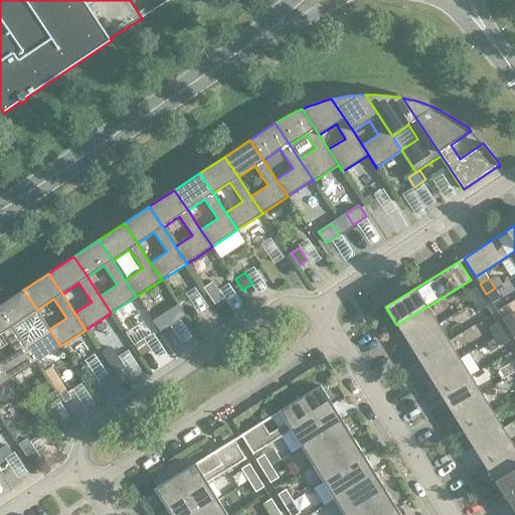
[(214,304),(222,298),(215,287),(206,292),(214,304)]
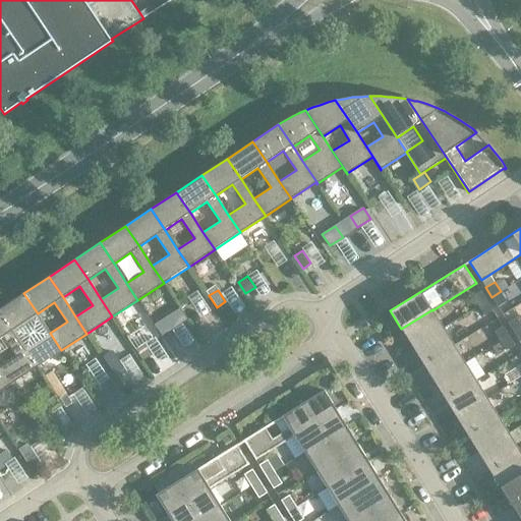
[(486,300),(480,290),(472,296),(478,305),(486,300)]
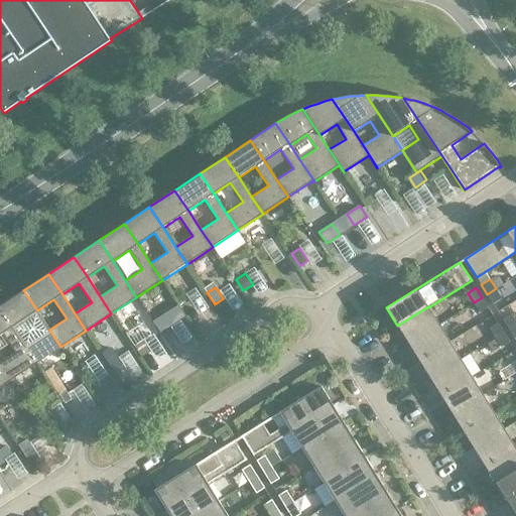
[(502,298),(496,288),(487,294),(493,303),(502,298)]
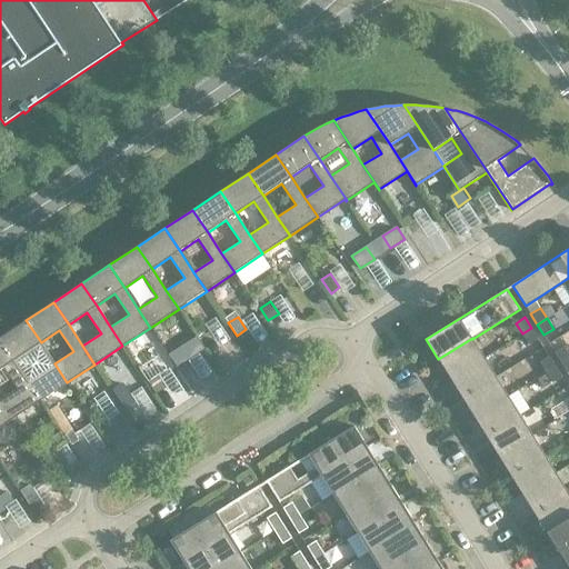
[(67,382),(55,363),(41,342),(26,320),(0,337),(0,341),(13,361),(31,349),(46,370),(27,382),(39,401),(67,382)]
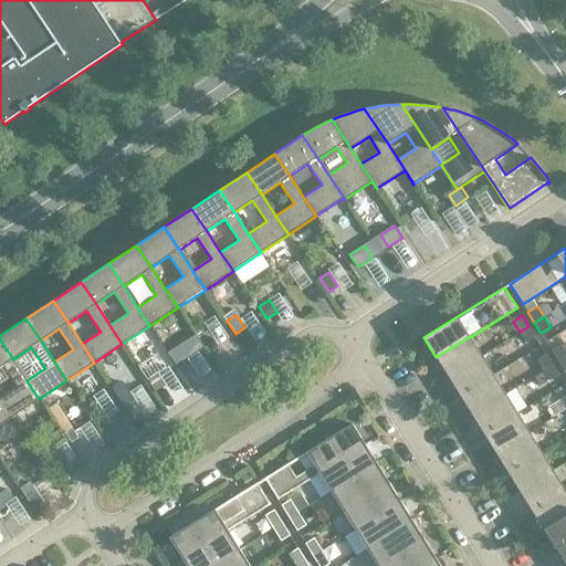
[(535,336),(528,326),(520,332),(525,342),(535,336)]
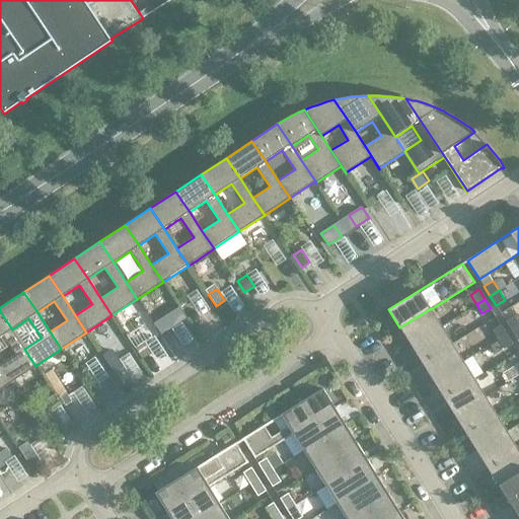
[(431,308),(399,327),(411,345),(442,325),(431,309),(431,308)]
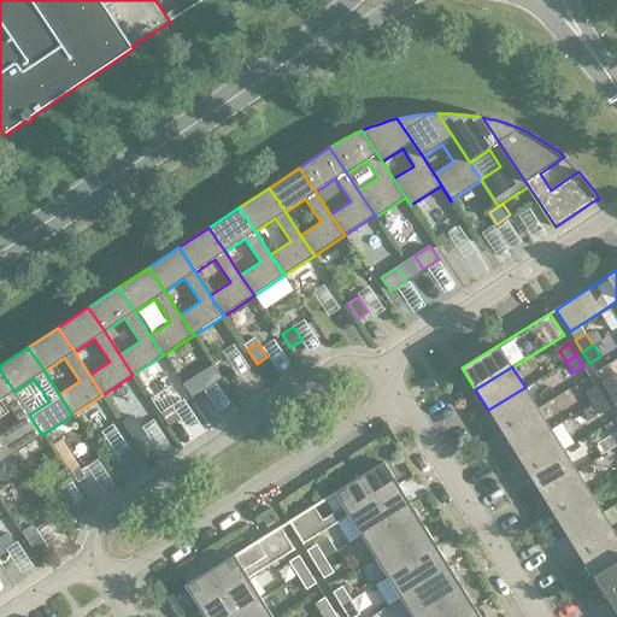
[(42,435),(29,415),(15,392),(0,370),(0,400),(4,399),(19,422),(0,434),(0,435),(12,456),(42,435)]
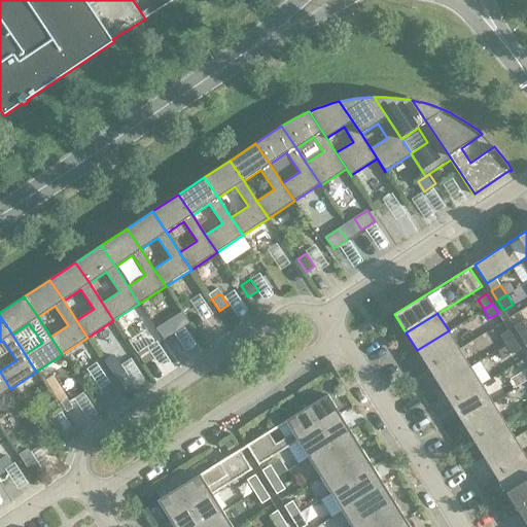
[(157,328),(164,338),(174,331),(168,321),(157,328)]
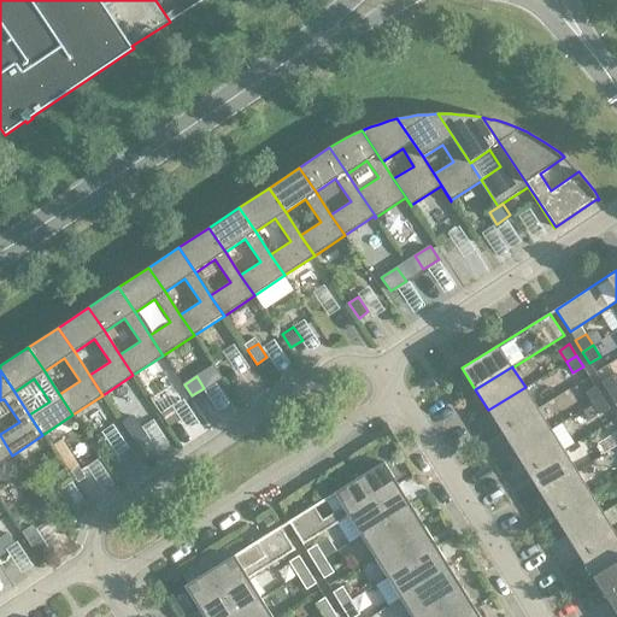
[(616,385),(611,376),(601,382),(609,393),(616,387),(616,385)]
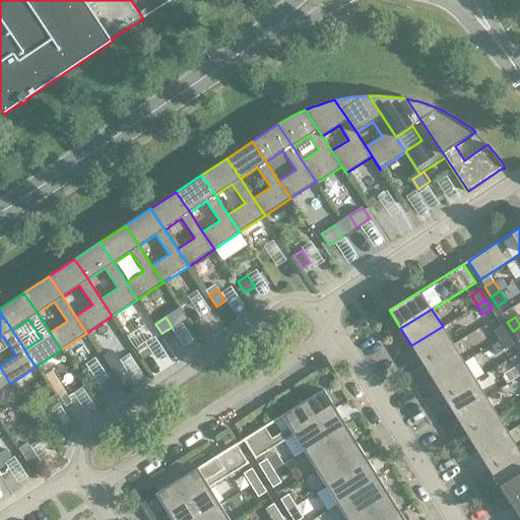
[(508,334),(502,325),(493,330),(499,340),(508,334)]
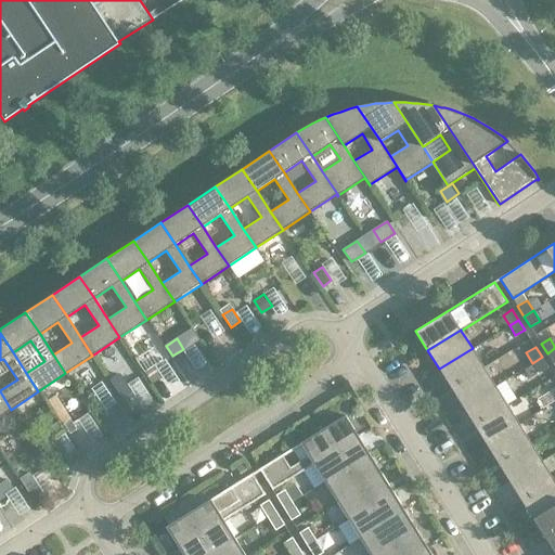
[(483,368),(473,348),(439,369),(451,388),(483,368)]
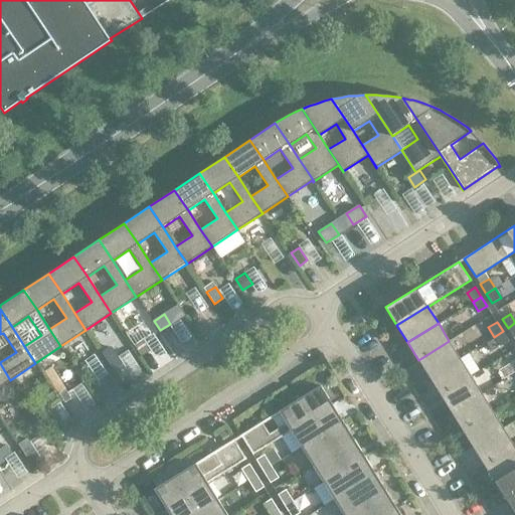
[(508,341),(503,331),(494,337),(500,346),(508,341)]
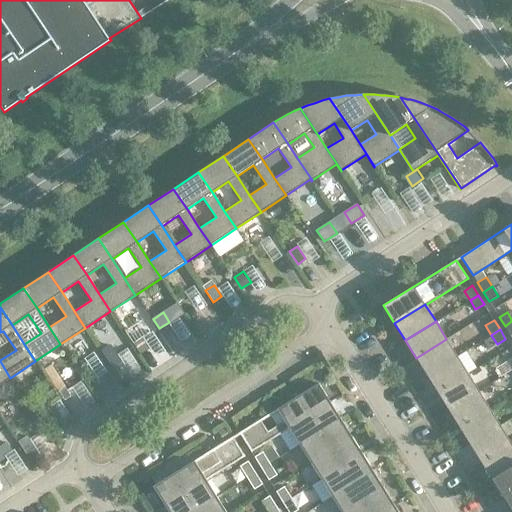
[(140,352),(149,346),(142,335),(133,341),(140,352)]
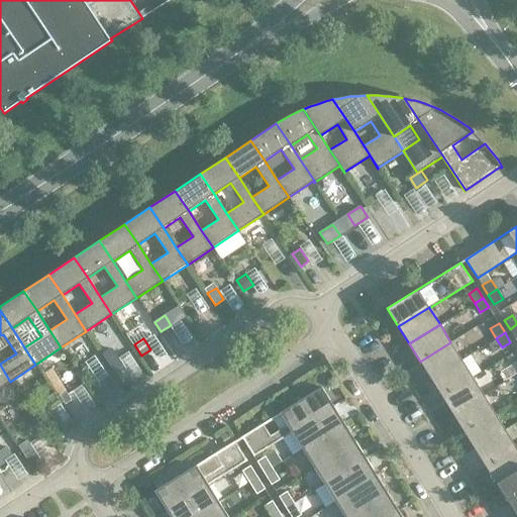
[(500,347),(495,340),(488,344),(493,352),(500,347)]
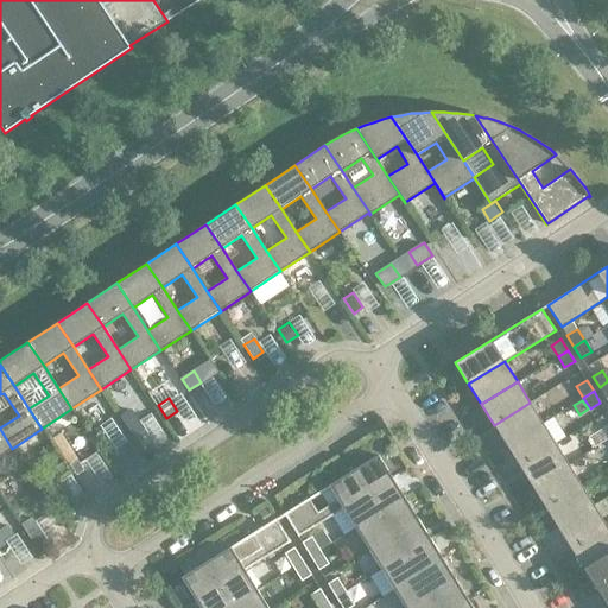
[(543,423),(530,403),(494,425),(507,445),(543,423)]
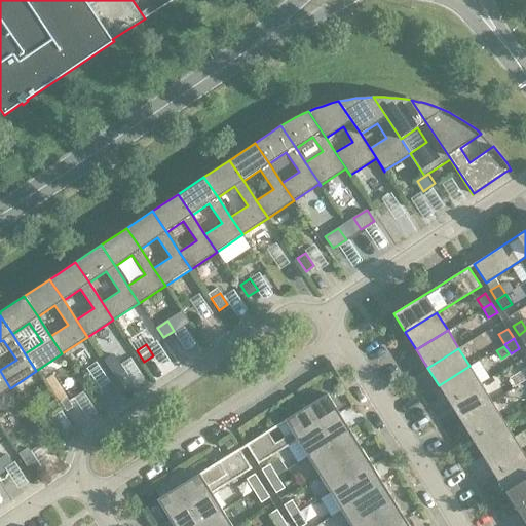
[(105,359),(113,372),(122,367),(113,353),(105,359)]
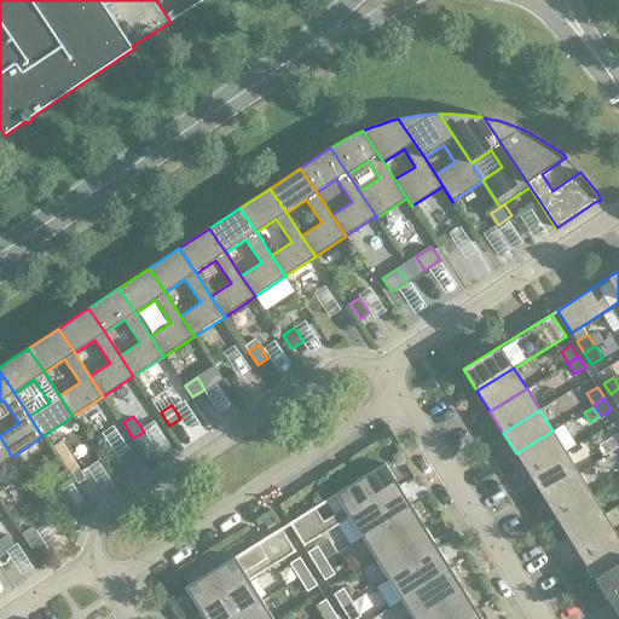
[(566,451),(553,431),(516,453),(530,474),(566,451)]
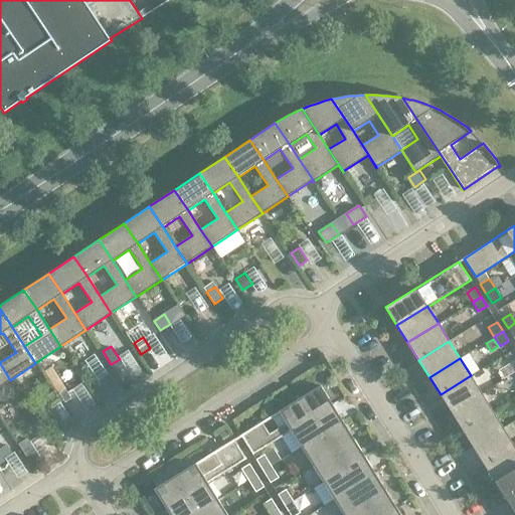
[(0,386),(10,380),(0,363),(0,386)]
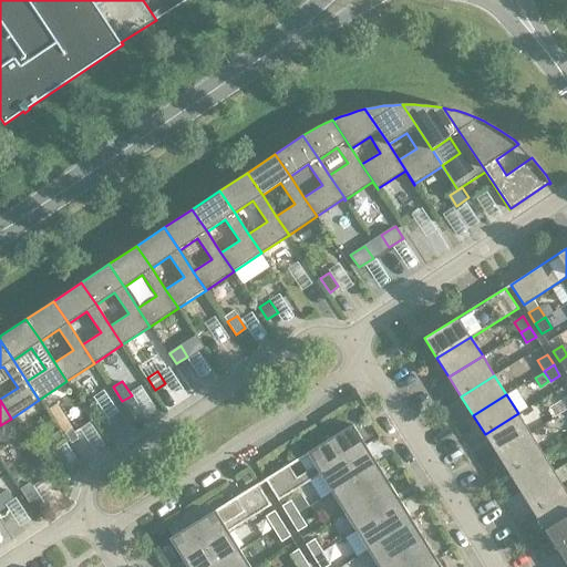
[(531,433),(518,413),(485,434),(496,454),(531,433)]
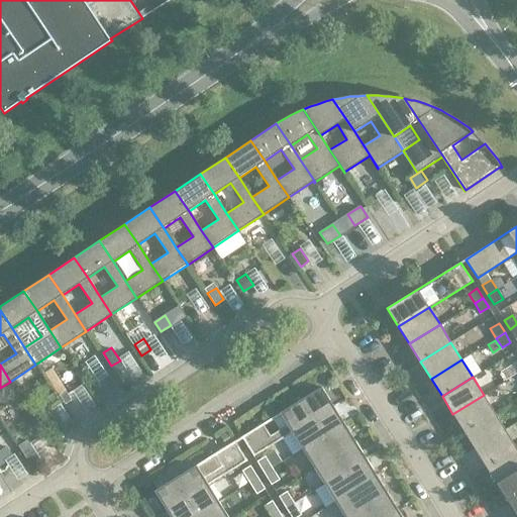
[(263,424),(241,437),(253,456),(292,432),(292,431),(333,406),(321,387),(280,413),(281,414),(282,414),(288,425),(270,436),(263,425),(264,425),(263,424)]
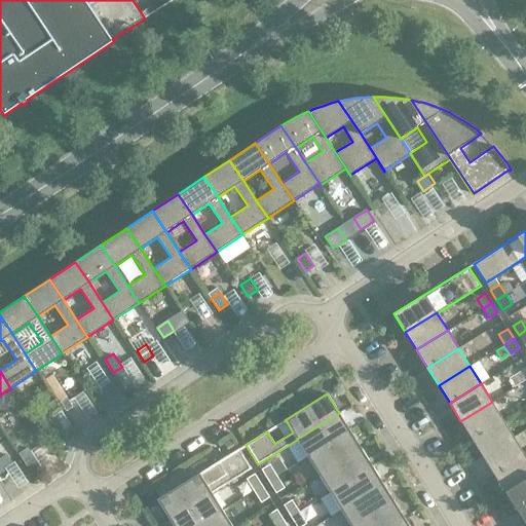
[(67,411),(73,407),(67,398),(62,402),(67,411)]
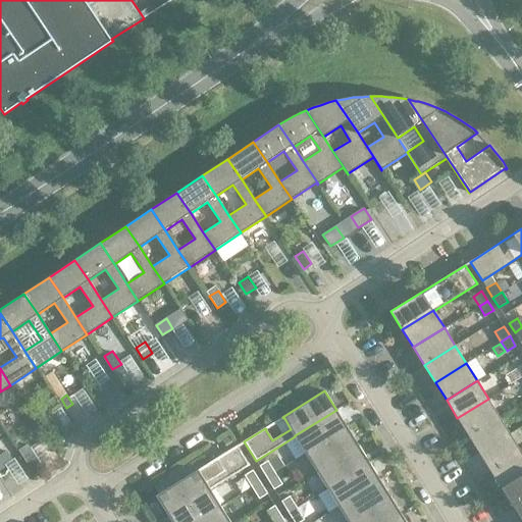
[(48,413),(60,405),(54,396),(42,404),(48,413)]
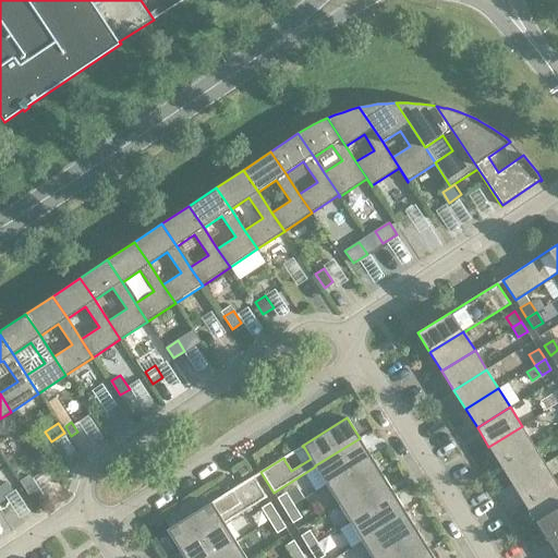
[(534,445),(522,426),(488,447),(500,465),(534,445)]
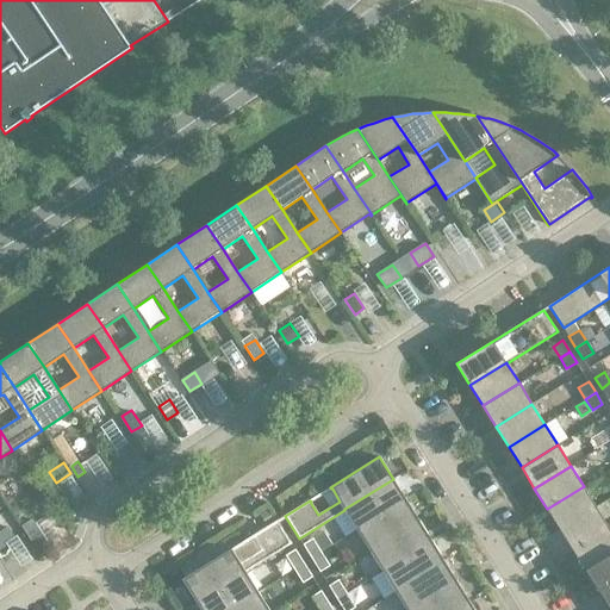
[(405,499),(393,479),(344,509),(344,510),(358,529),(405,499)]
